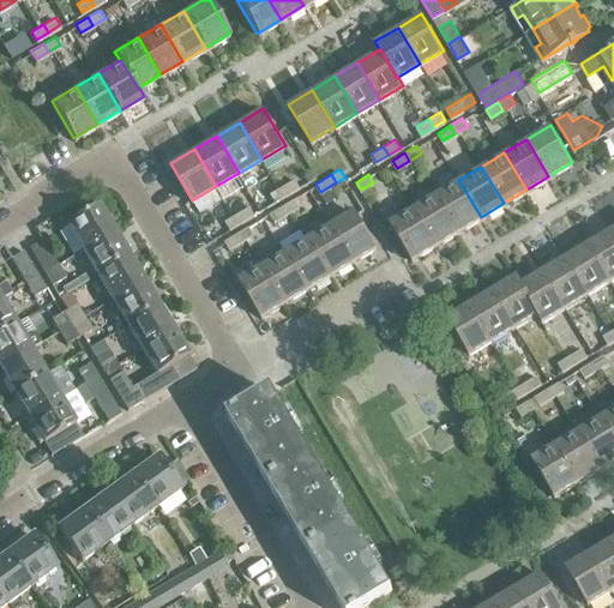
[(283,194),(300,185),(295,176),(278,187),(283,194)]
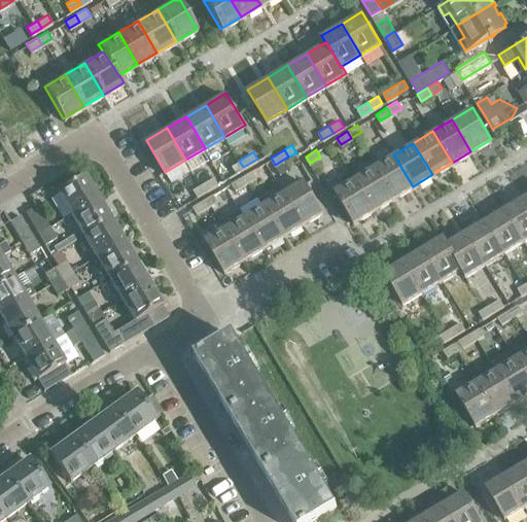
[(393,198),(413,186),(393,154),(375,166),(393,198)]
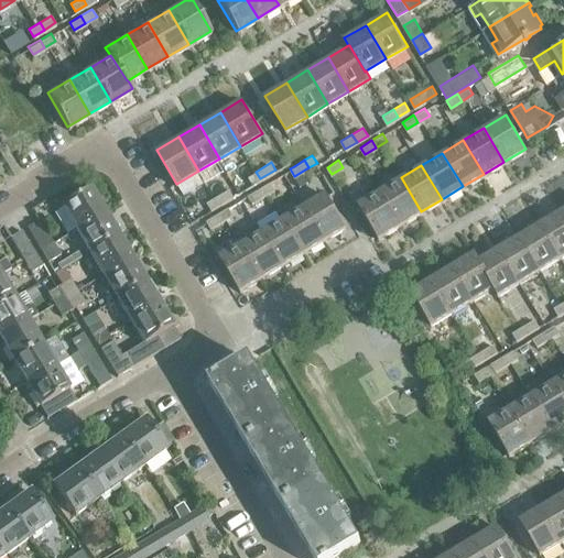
[(260,178),(256,172),(249,175),(253,183),(260,178)]
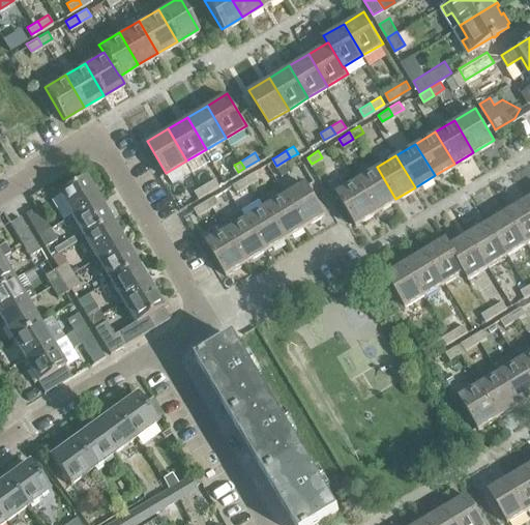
[(376,210),(395,199),(377,167),(357,179),(376,210)]
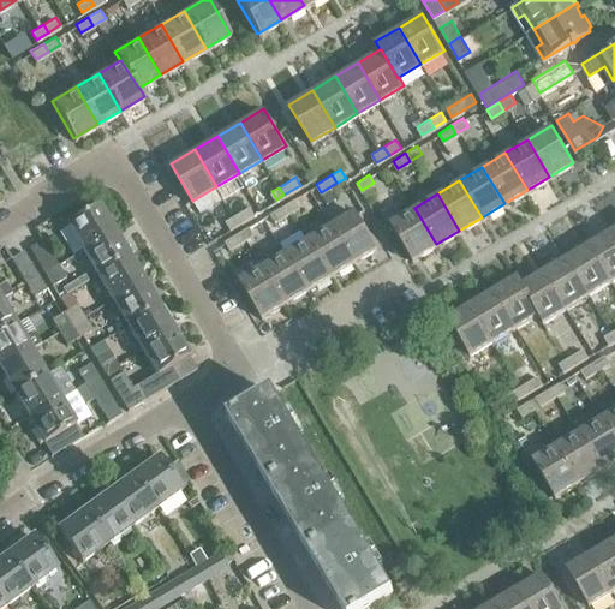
[(287,213),(299,206),(294,197),(282,204),(287,213)]
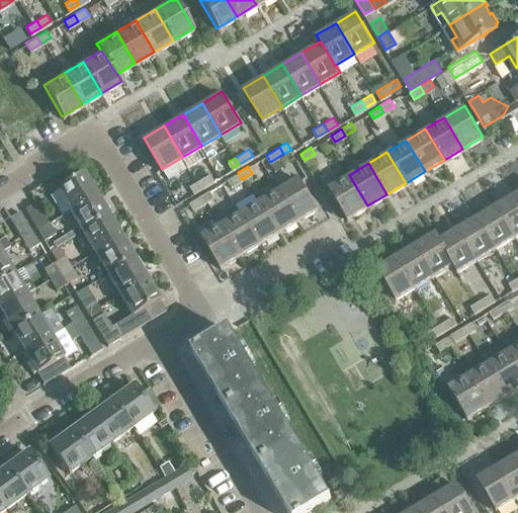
[(57,186),(69,207),(95,191),(83,170),(57,186)]
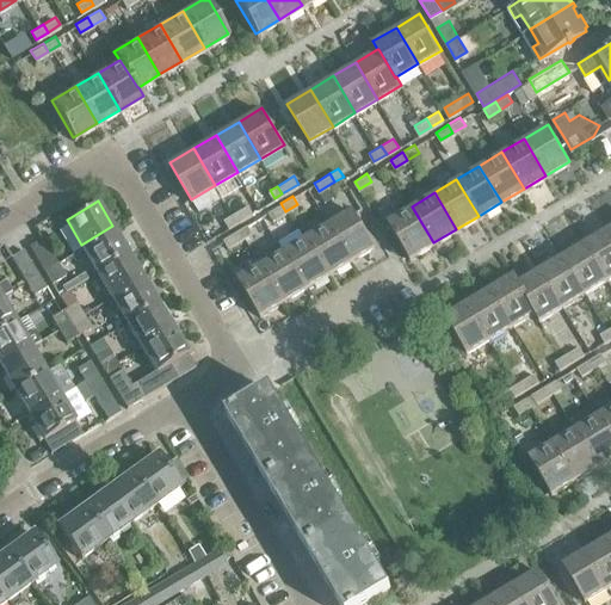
[(241,218),(253,211),(248,203),(236,210),(241,218)]
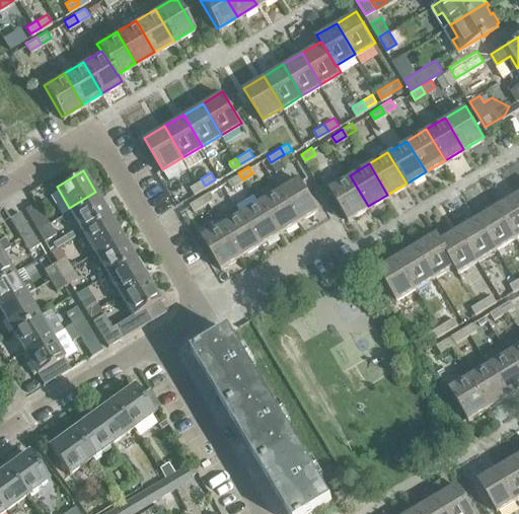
[(232,186),(242,179),(238,172),(228,178),(232,186)]
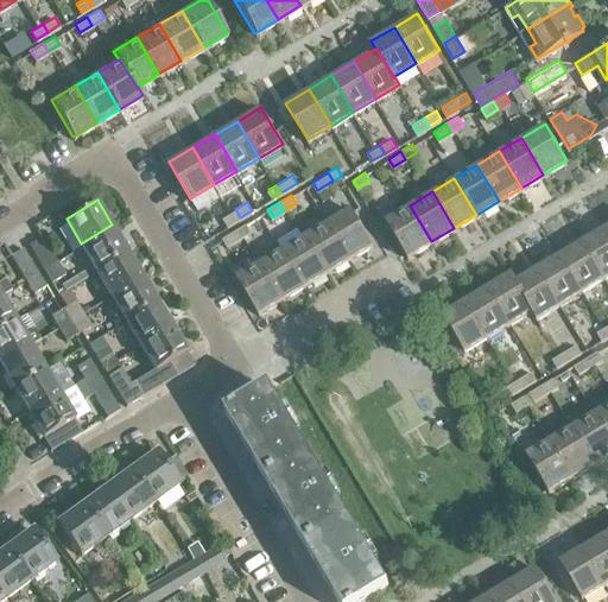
[(431,241),(410,206),(386,219),(407,255),(431,241)]
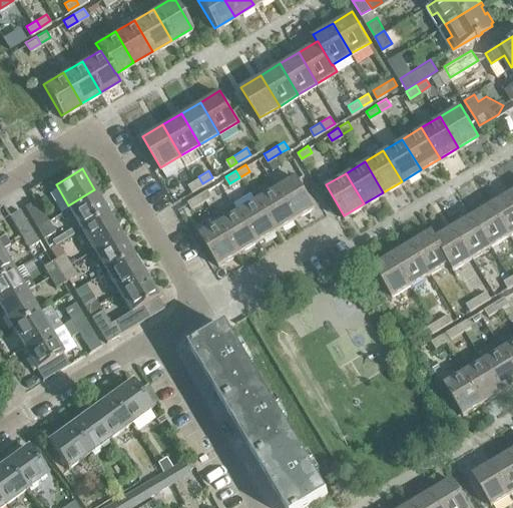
[(315,205),(296,174),(277,186),(295,217),(315,205)]
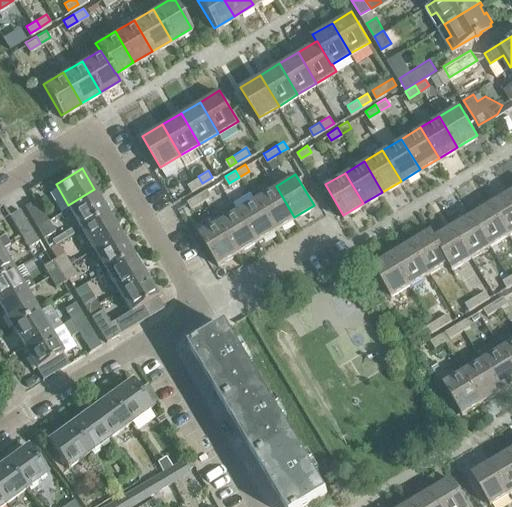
[(192,189),(202,183),(198,176),(188,182),(192,189)]
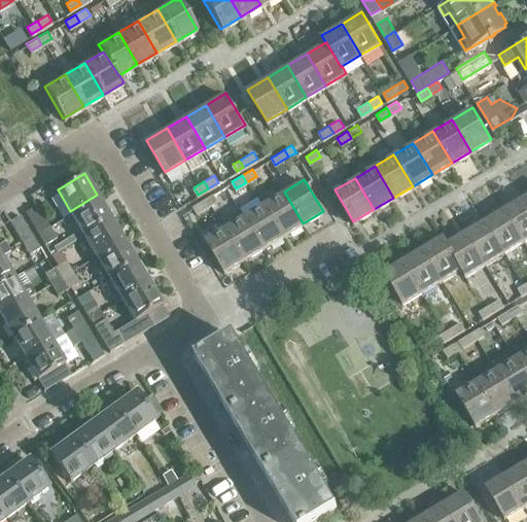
[(283,235),(303,223),(284,192),(265,203),(283,235)]
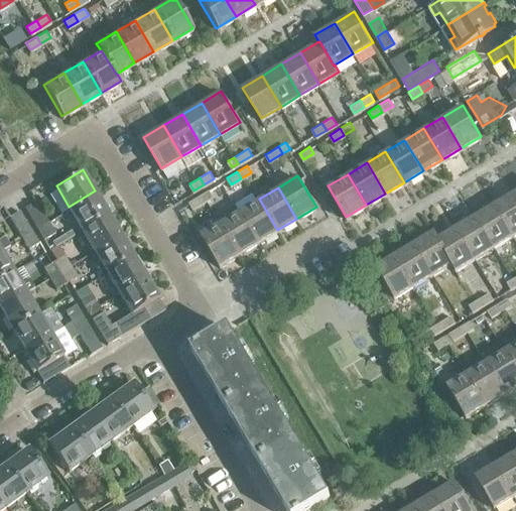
[(203,202),(213,196),(209,188),(199,195),(203,202)]
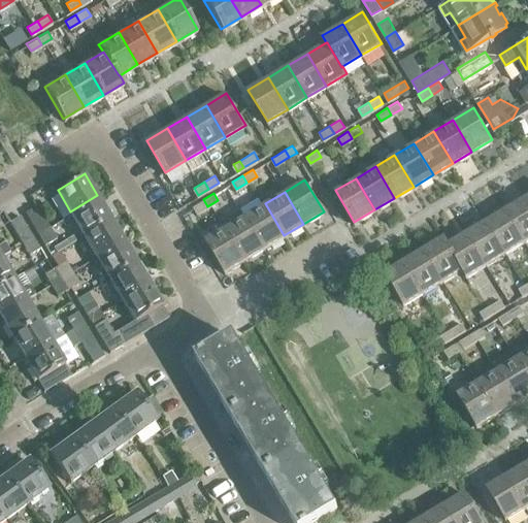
[(70,211),(84,233),(110,217),(97,195),(70,211)]
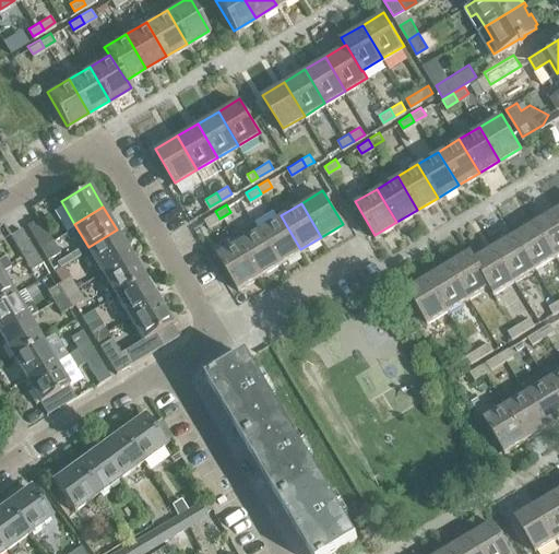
[(536,221),(556,254),(558,251),(558,212),(557,208),(536,221)]
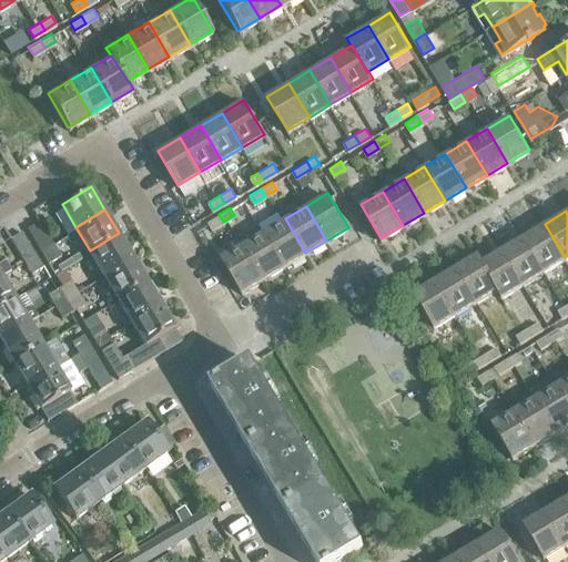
[(212,228),(223,222),(219,214),(208,221),(212,228)]
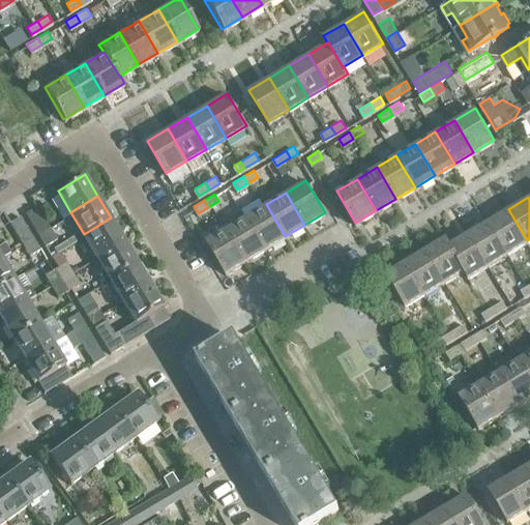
[(37,232),(49,225),(36,204),(25,210),(37,232)]
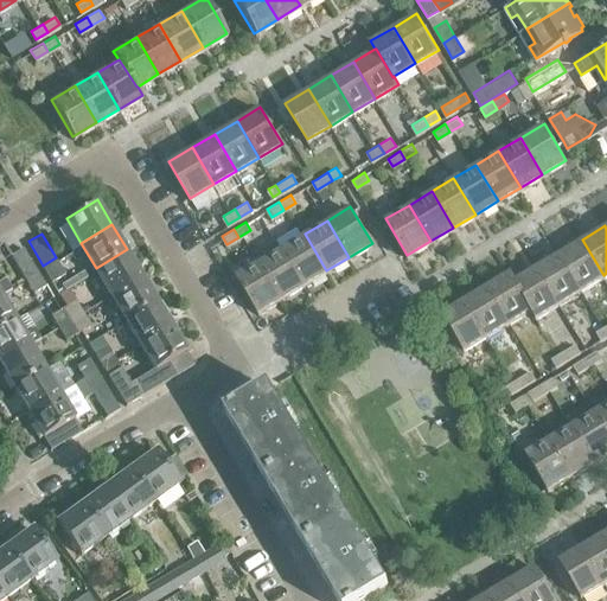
[(326,270),(305,234),(282,248),(304,285),(326,270)]
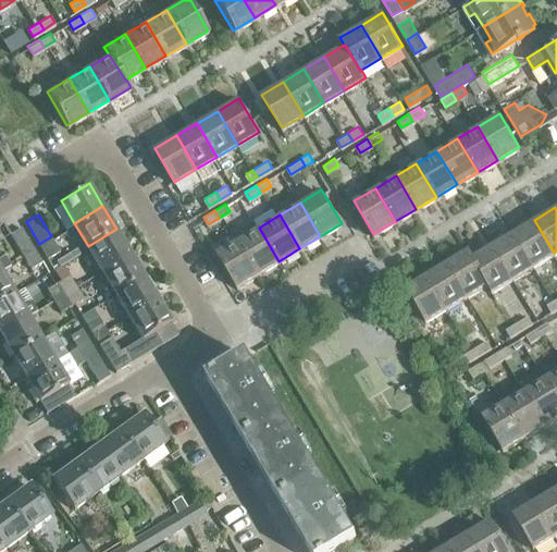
[(514,232),(533,266),(554,253),(534,220),(514,232)]
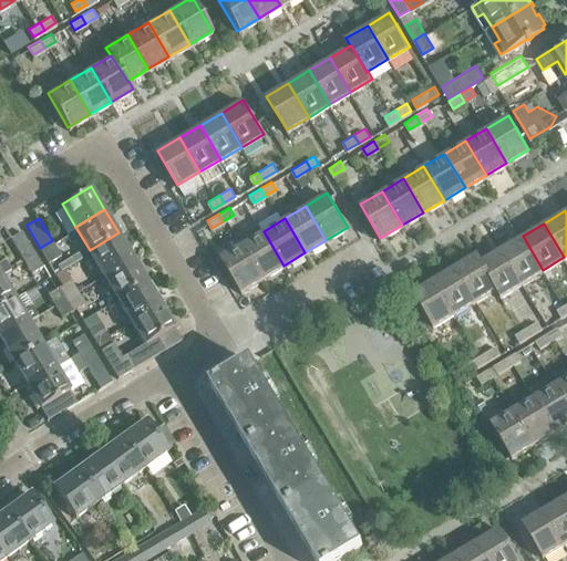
[(23,259),(34,251),(21,228),(9,236),(23,259)]
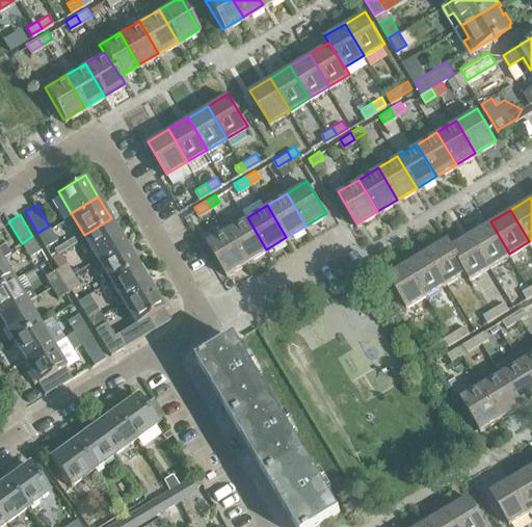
[(247,261),(266,249),(247,217),(228,229),(247,261)]
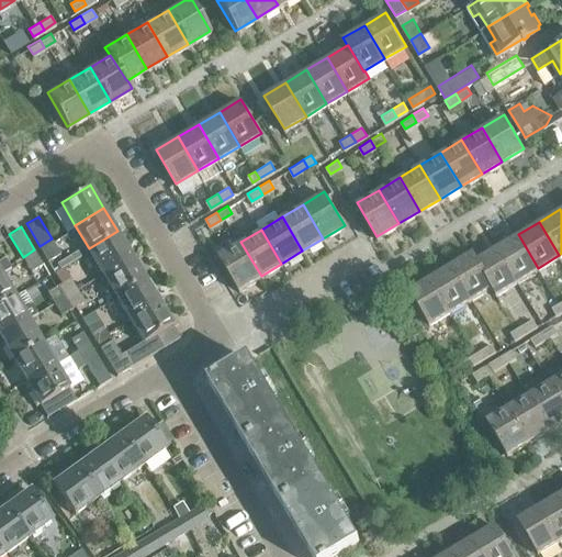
[(131,254),(117,231),(89,248),(102,271),(131,254)]
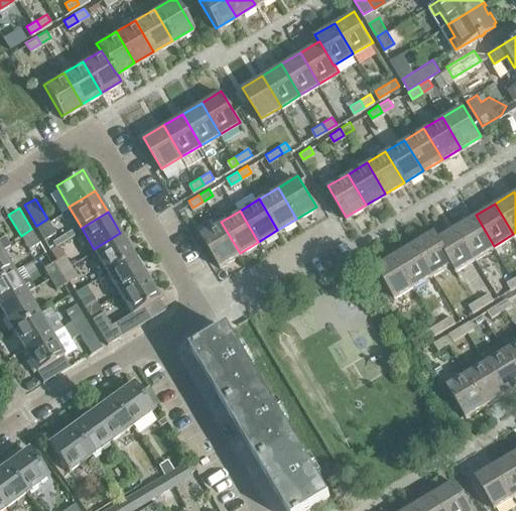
[(457,226),(476,257),(494,246),(476,215),(457,226)]
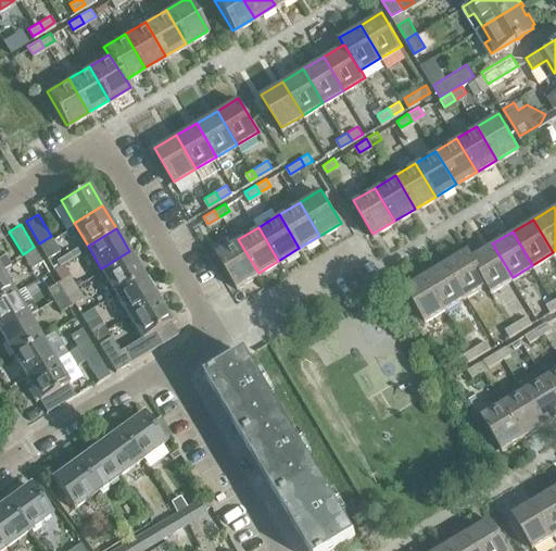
[(47,255),(59,248),(51,236),(39,243),(47,255)]
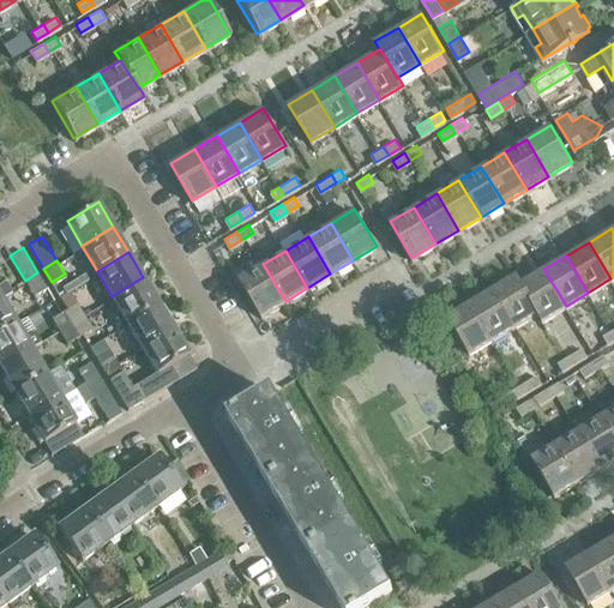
[(263,264),(239,278),(262,315),(286,301),(263,264)]
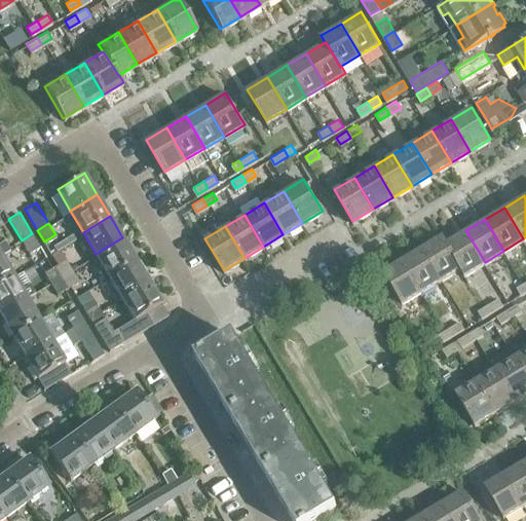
[(460,267),(464,274),(485,262),(465,230),(447,242),(446,243),(460,267)]
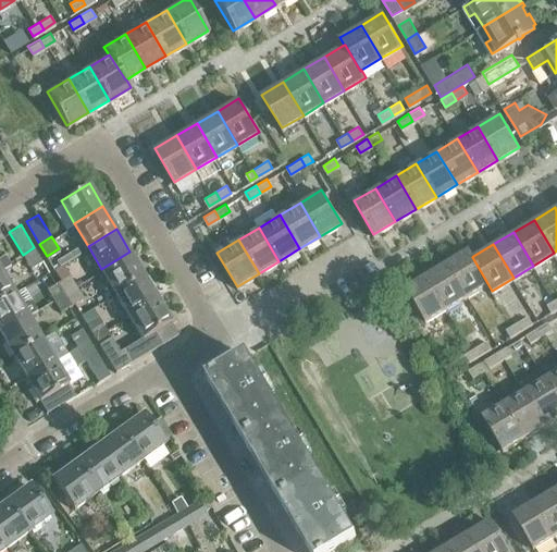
[(29,266),(41,259),(34,247),(23,255),(29,266)]
